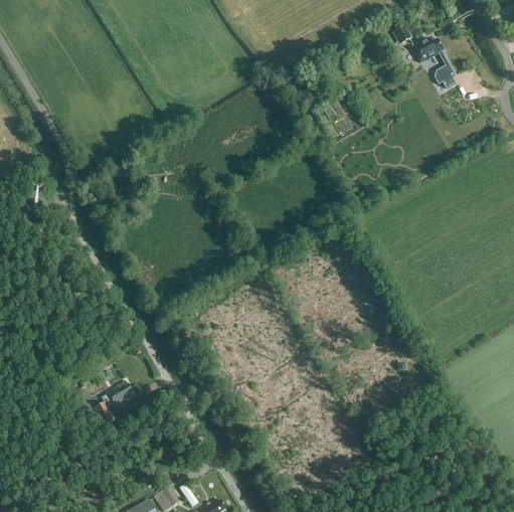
[(392,31),(398,43),(410,36),(403,24),(392,31)]
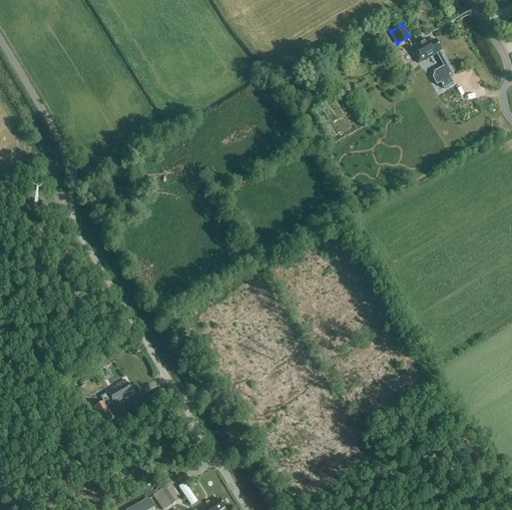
[(426,37),(410,46),(418,61),(434,52),(434,51),(436,50),(443,64),(433,69),(432,75),(436,83),(440,80),(441,82),(443,86),(453,81),(449,75),(452,73),(439,48),(441,47),(435,37),(428,41),(426,37)]
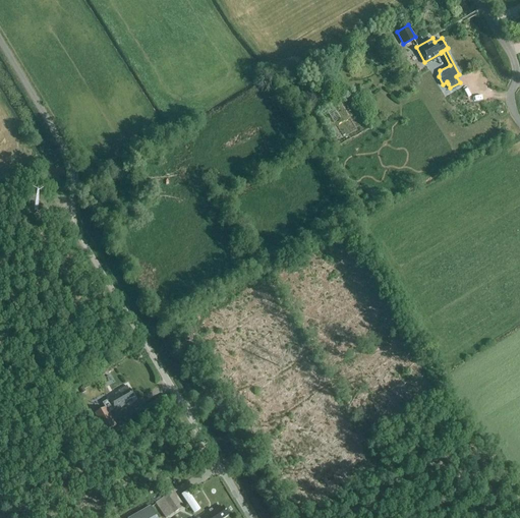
[(36,218),(45,213),(41,208),(33,213),(36,218)]
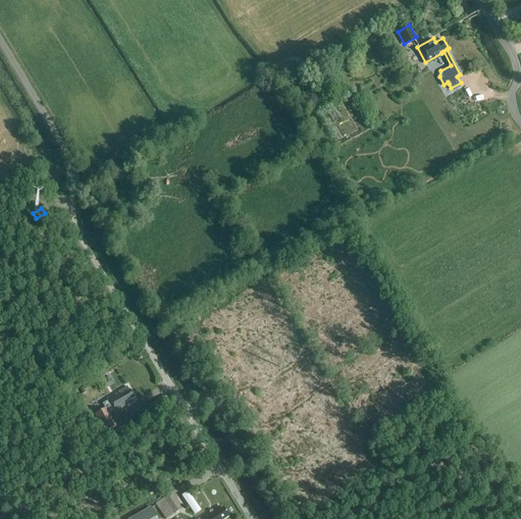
[(112,408),(113,409),(125,402),(123,400),(133,395),(128,387),(126,383),(117,388),(118,390),(106,397),(106,398),(102,401),(105,406),(95,412),(105,429),(115,423),(108,411),(112,408)]
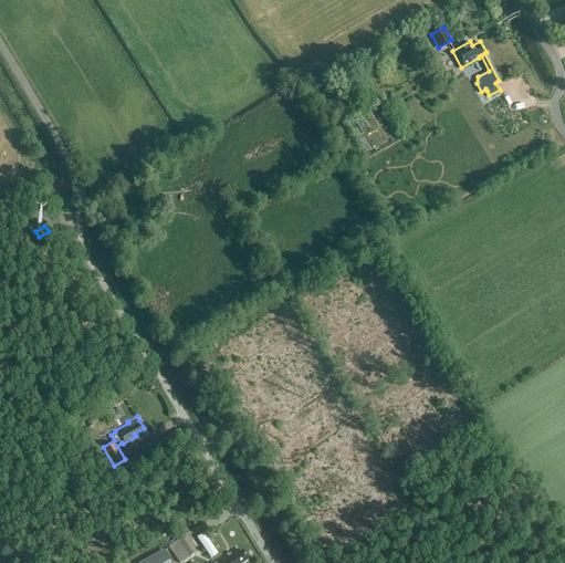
[(185,531),(167,543),(179,561),(197,549),(185,531)]
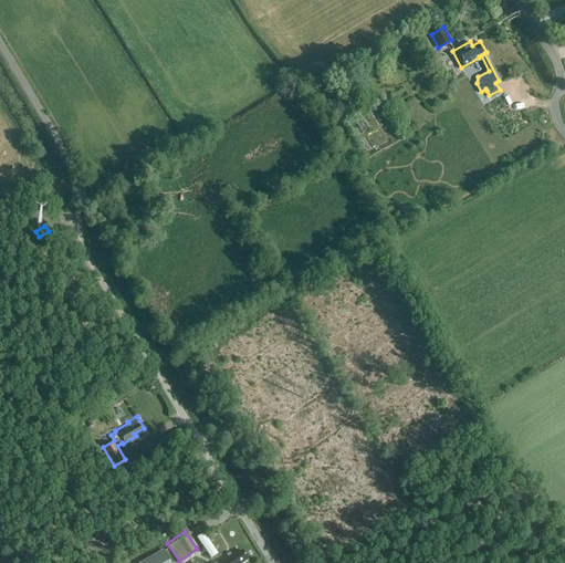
[(171,562),(163,548),(138,561),(138,562),(171,562)]
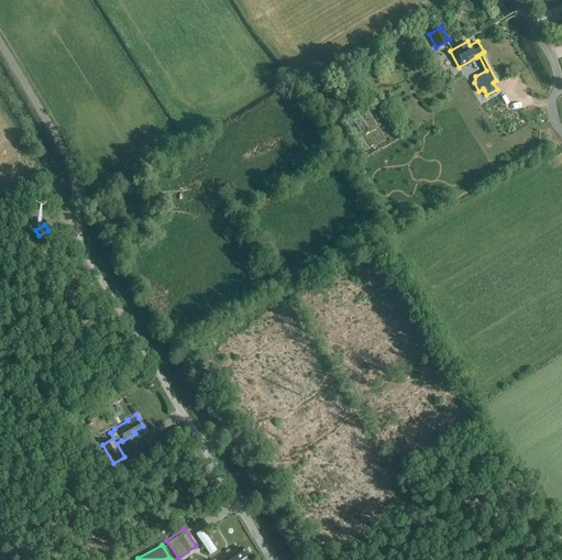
[(244,552),(240,546),(237,547),(235,545),(216,558),(217,559),(235,559),(244,552)]
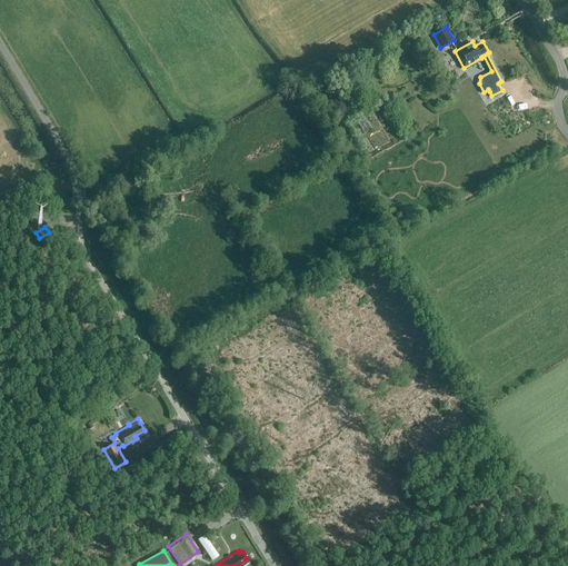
All buildings are outlined.
